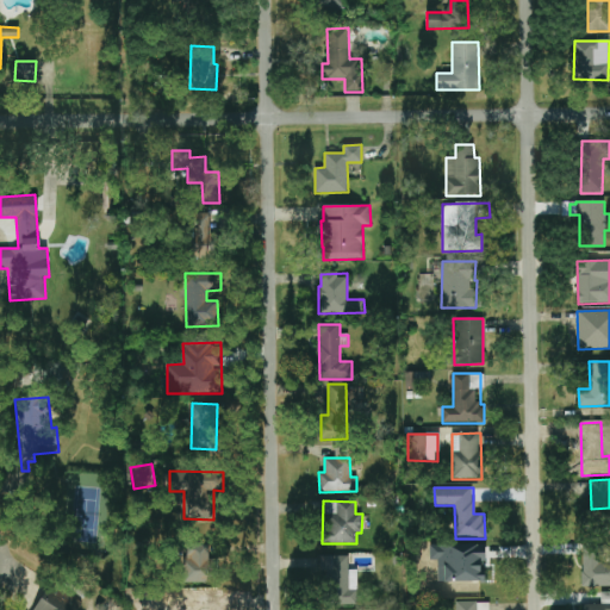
[(209,559),(209,545),(187,545),(186,582),(215,583),(215,559),(209,559)]
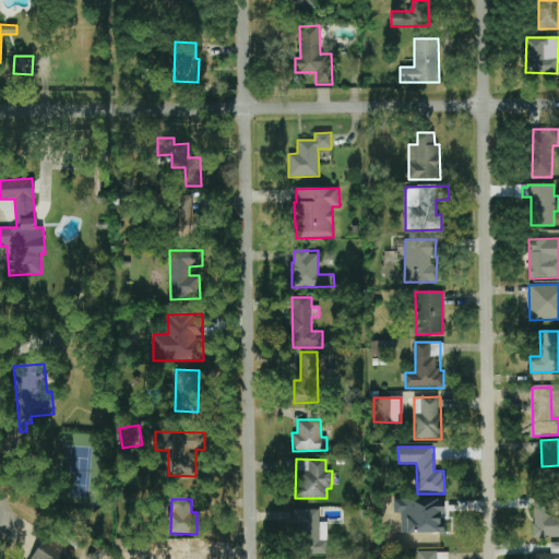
[(328,554),(326,523),(320,523),(320,509),(295,509),(295,533),(302,533),(304,554),(328,554)]
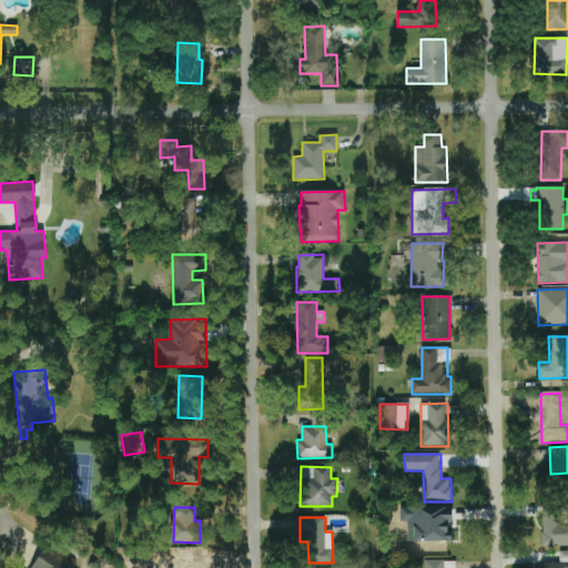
[(567,520),(541,523),(543,547),(567,545),(567,520)]
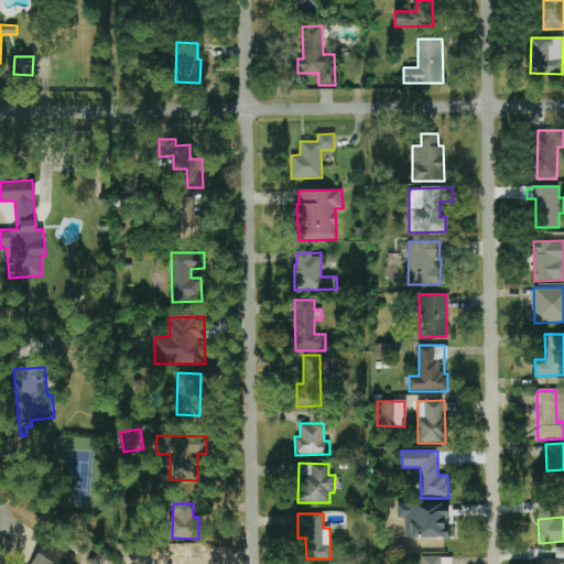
[(68,563),(73,553),(42,540),(32,563),(68,563)]
